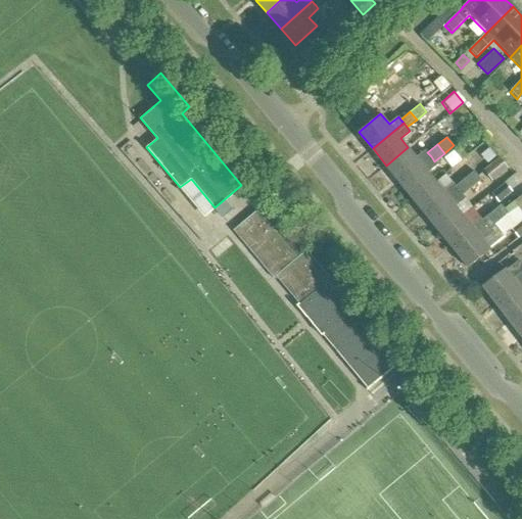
[(399,182),(431,156),(427,152),(425,149),(416,156),(408,147),(386,166),(399,182)]
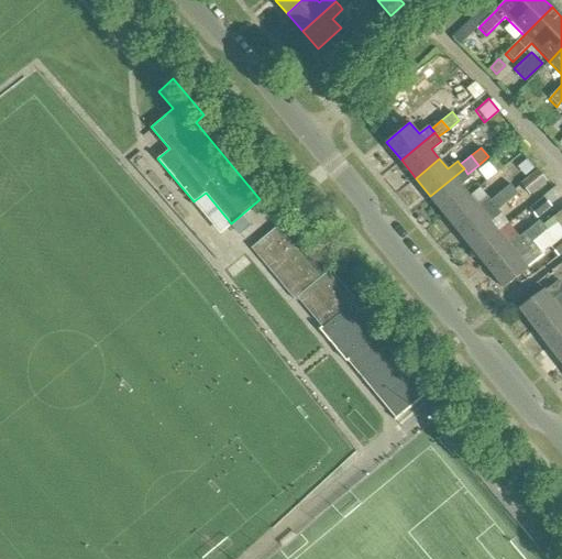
[(530,193),(547,178),(538,167),(521,182),(530,193)]
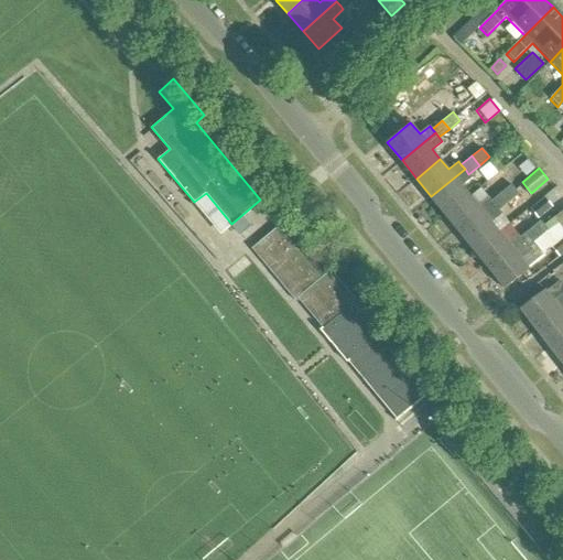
[(469,195),(462,185),(472,176),(468,174),(465,169),(431,196),(445,214),(469,195)]
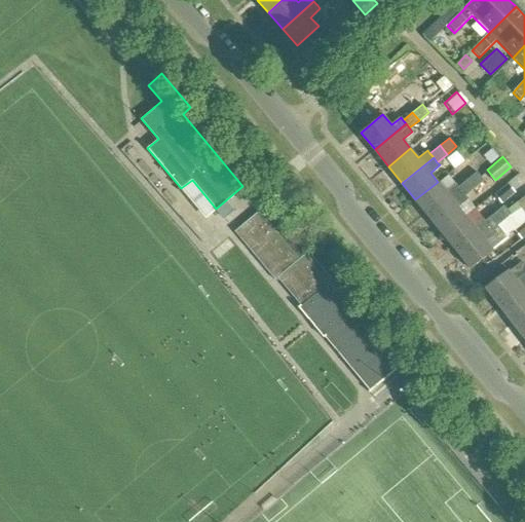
[(484,180),(477,172),(467,179),(474,188),(484,180)]
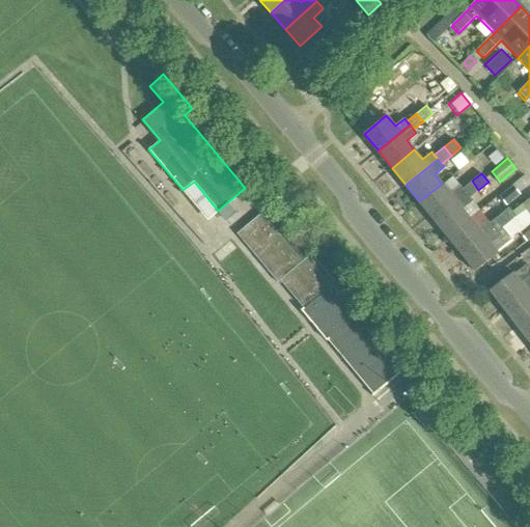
[(469,197),(478,190),(472,181),(462,189),(465,193),(469,197)]
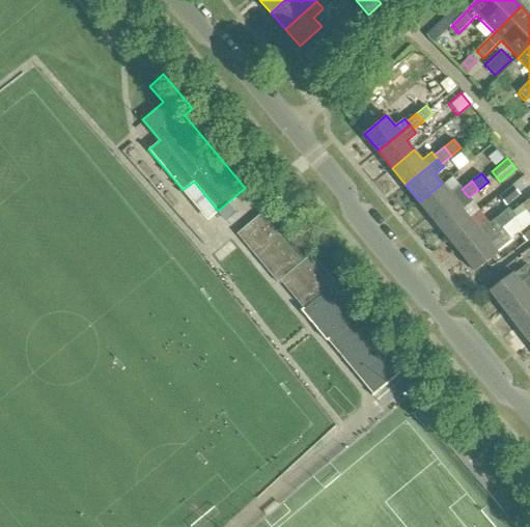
[(433,219),(465,193),(462,189),(459,186),(449,193),(442,184),(419,201),(433,219)]
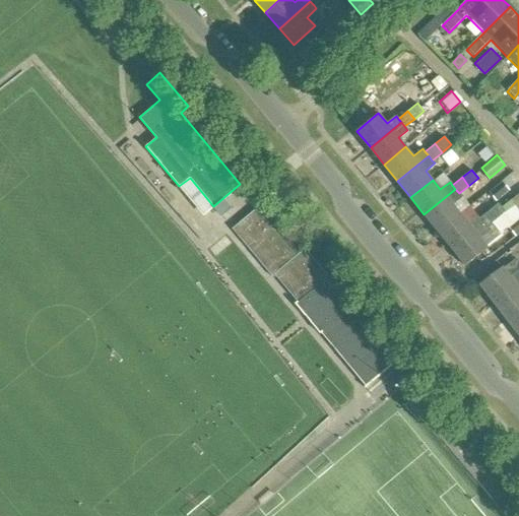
[(496,200),(508,189),(501,180),(488,190),(496,200)]
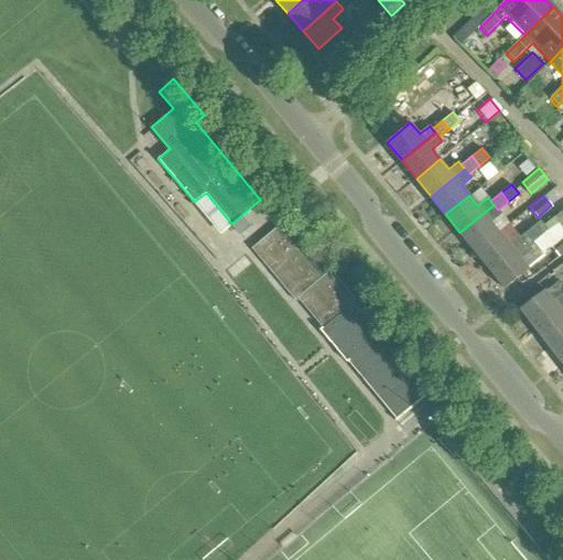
[(498,230),(490,222),(500,213),(498,210),(494,205),(459,233),(474,250),(498,230)]
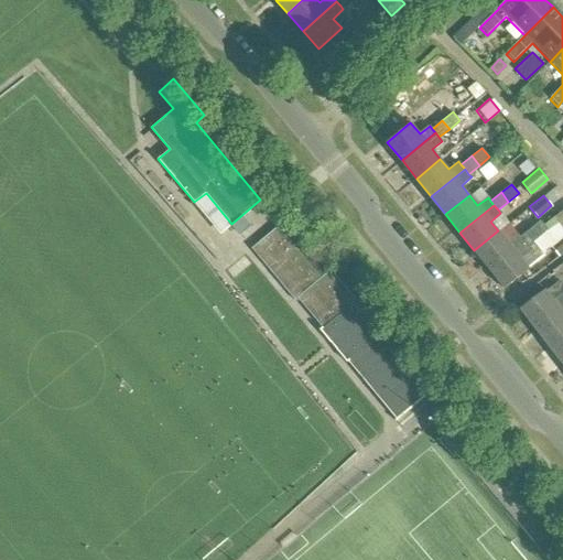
[(538,237),(548,228),(541,218),(530,227),(538,237)]
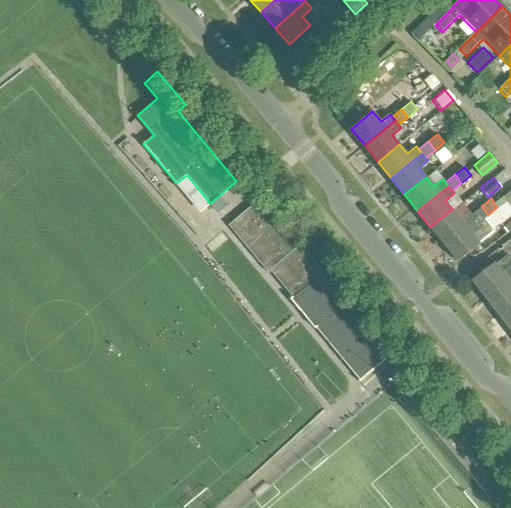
[(510,208),(505,201),(497,207),(488,215),(485,218),(492,226),(510,211),(510,209),(510,208)]
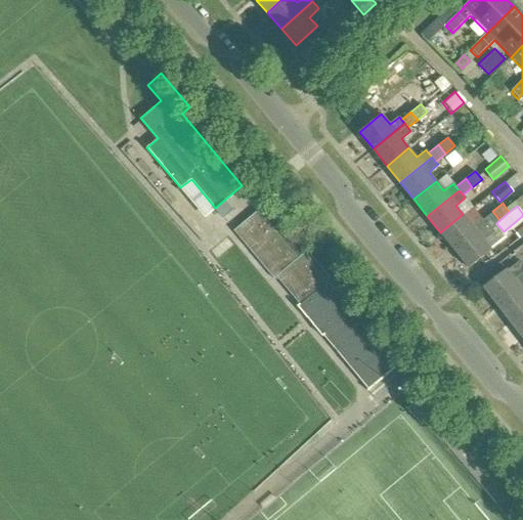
[(273,277),(276,275),(299,302),(296,305),(306,317),(317,307),(323,313),(311,323),(321,335),(323,333),(368,386),(366,388),(366,389),(398,362),(329,278),(331,277),(306,248),(298,256),(258,208),(233,229),(273,277)]
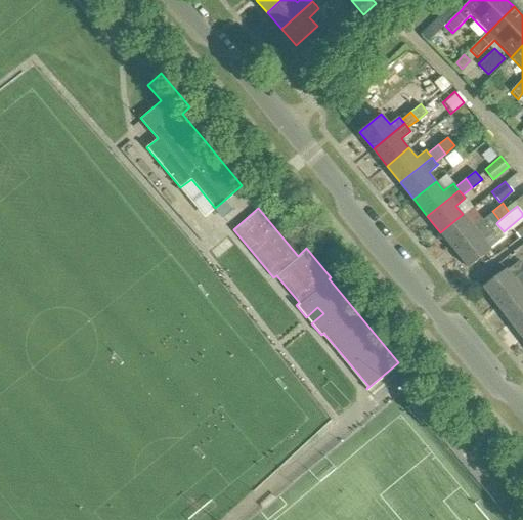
[(489,228),(496,223),(499,220),(492,211),(482,219),(486,223),(489,228)]
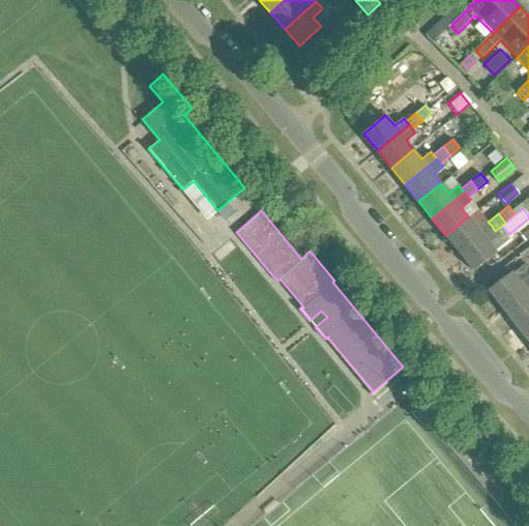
[(460,252),(492,226),(488,222),(486,218),(476,226),(468,216),(445,235),(460,252)]
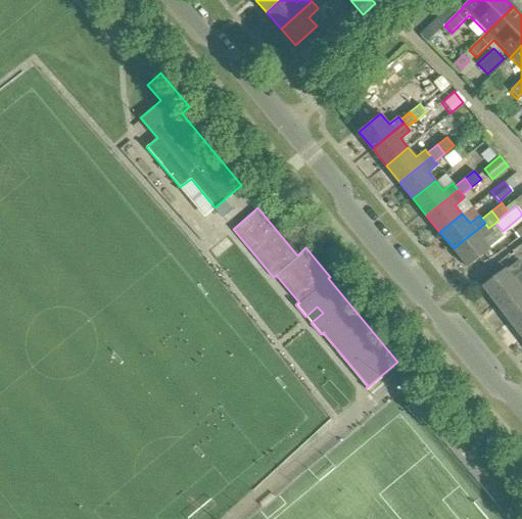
[(485,223),(454,248),(467,266),(489,247),(488,246),(504,233),(503,231),(495,223),(488,228),(485,223)]
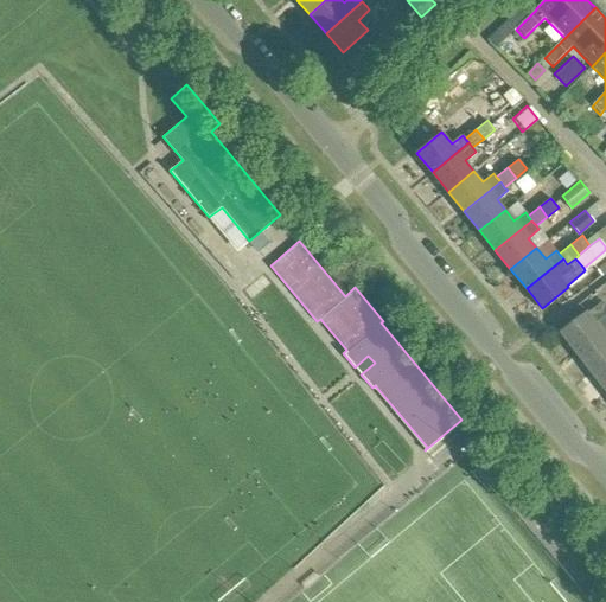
[(560,331),(575,351),(605,327),(605,303),(603,299),(586,312),(586,311),(560,331)]
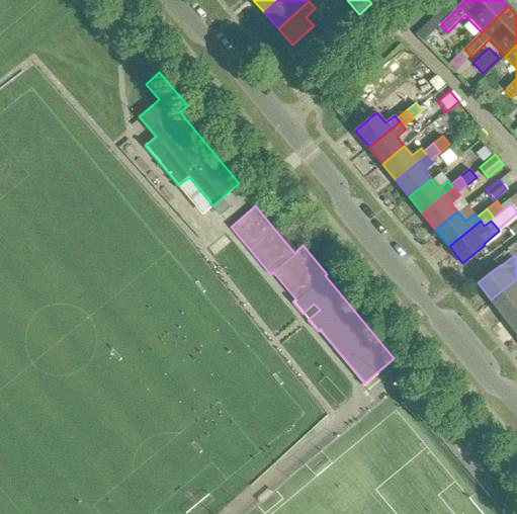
[(516,306),(516,279),(491,300),(504,317),(516,306)]
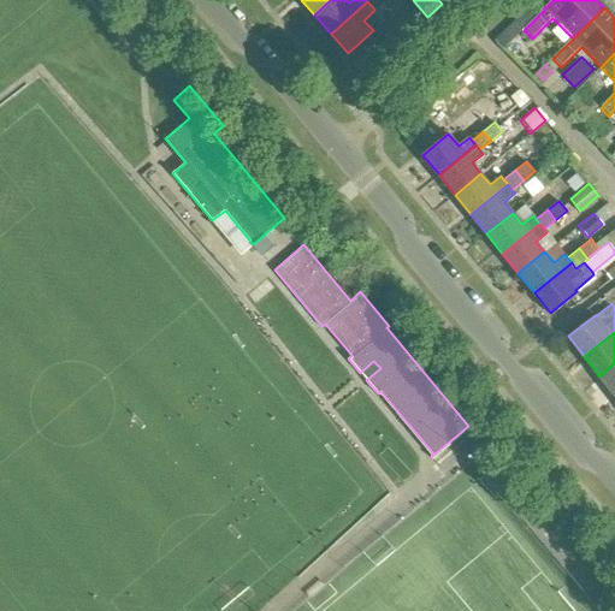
[(614,397),(614,396),(614,363),(599,377),(614,397)]
